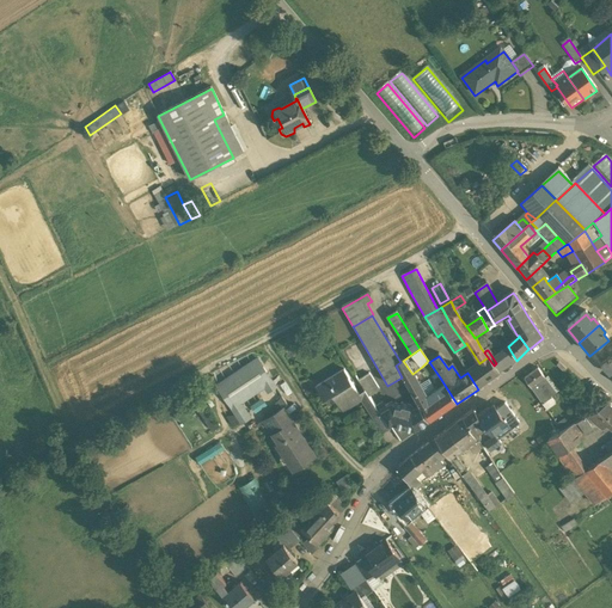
[(479,363),(467,373),(478,390),(500,374),(494,366),(488,357),(479,363)]
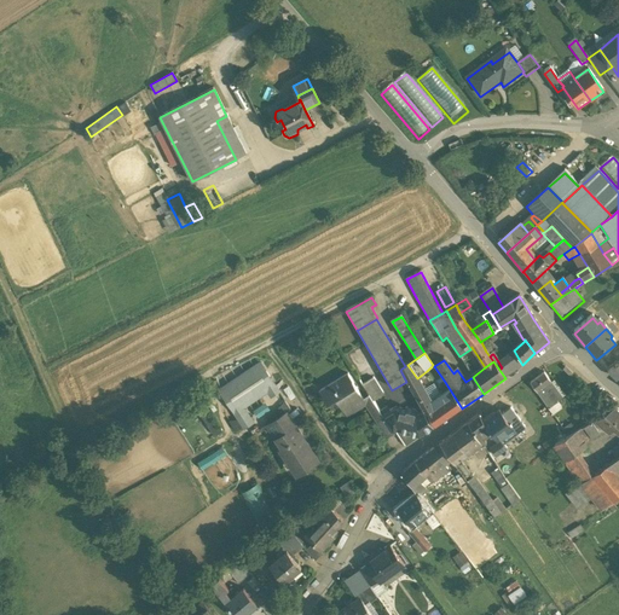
[(502,367),(499,370),(505,378),(514,372),(515,370),(510,363),(502,367)]
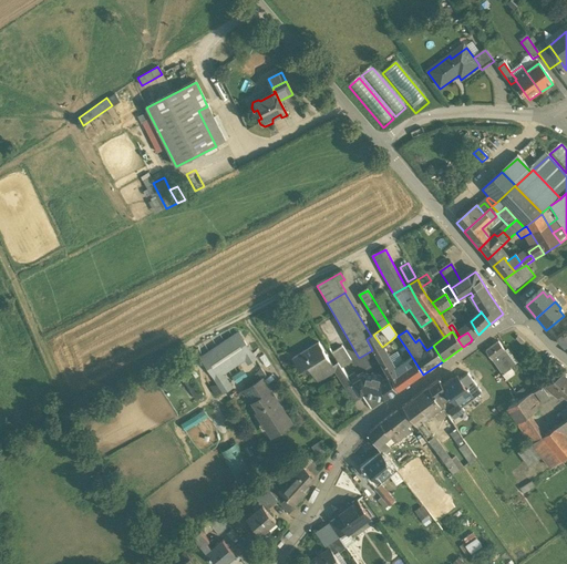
[(566,334),(566,335),(557,341),(565,349),(566,347),(566,334)]
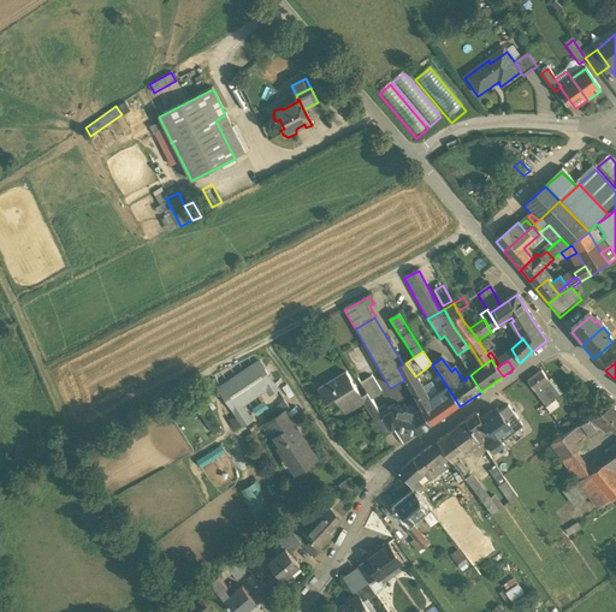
[(415,376),(406,363),(403,364),(398,368),(404,380),(420,408),(430,402),(415,376)]
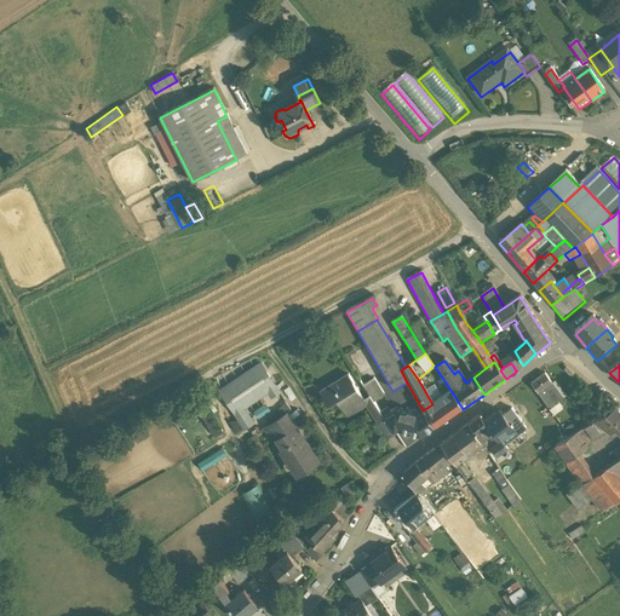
[(446,383),(435,367),(434,366),(428,372),(436,380),(442,385),(446,383)]
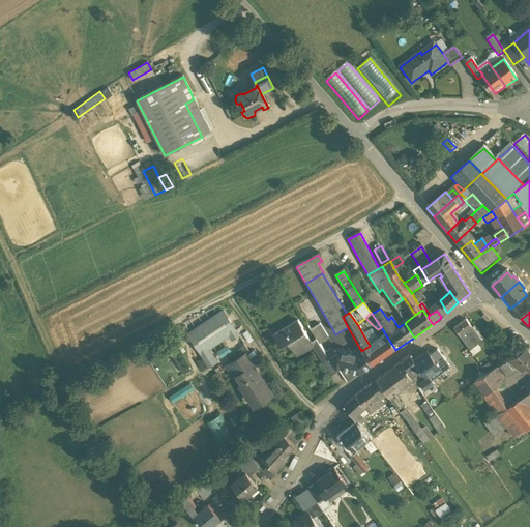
[(236,331),(224,314),(189,337),(210,369),(216,364),(207,350),(230,335),(236,331)]
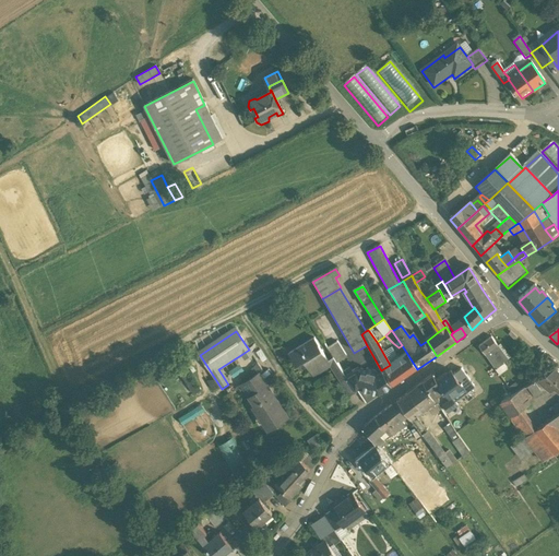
[(511,333),(509,336),(515,343),(518,340),(511,333)]
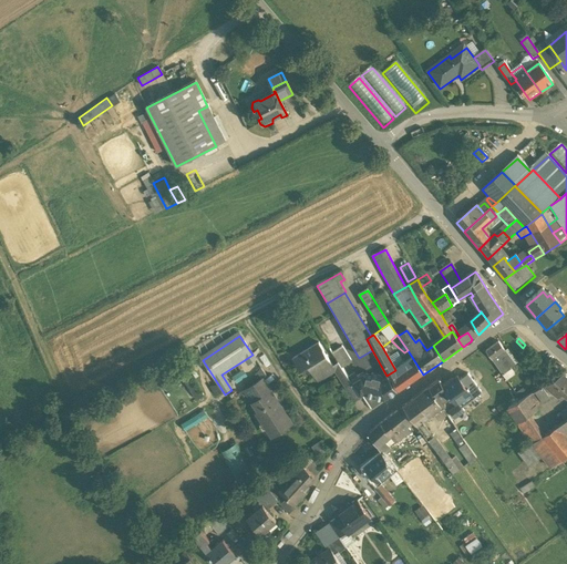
[(498,344),(485,352),(503,377),(516,368),(498,344)]
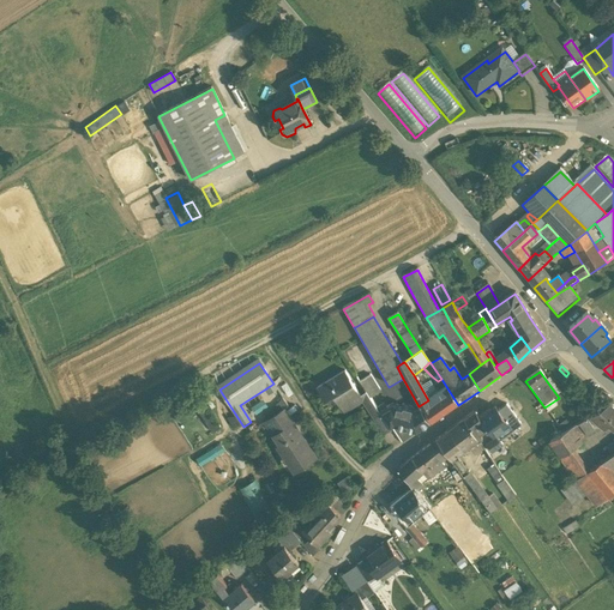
[(345,373),(318,390),(325,402),(337,394),(344,406),(341,409),(342,409),(360,398),(361,397),(345,373)]
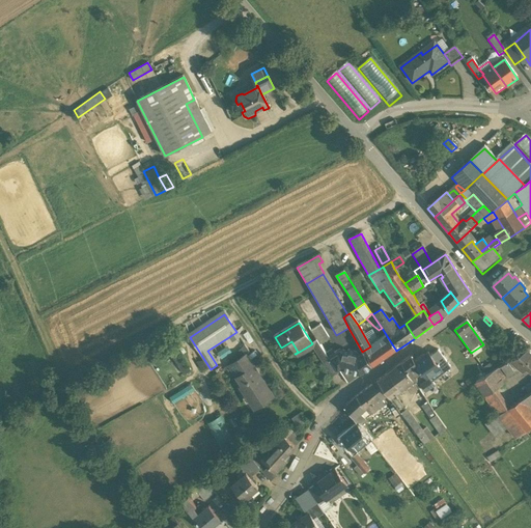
[(320,326),(311,331),(317,340),(320,345),(329,340),(320,326)]
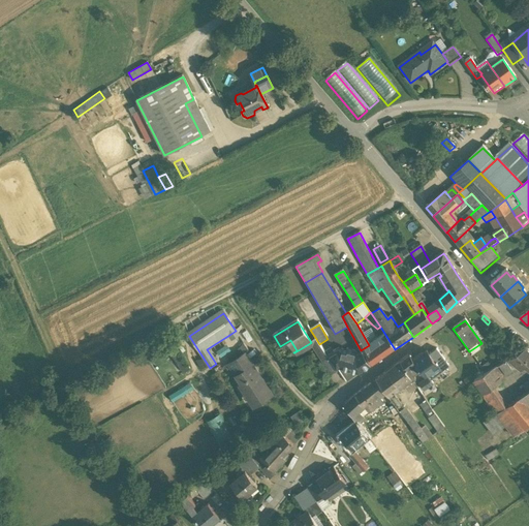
[(236,331),(229,335),(234,341),(239,337),(236,331)]
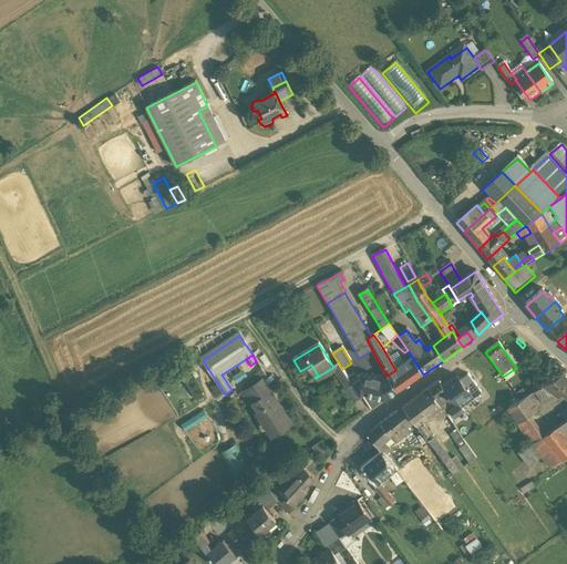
[(332,368),(337,376),(343,371),(342,369),(339,363),(333,367),(332,368)]
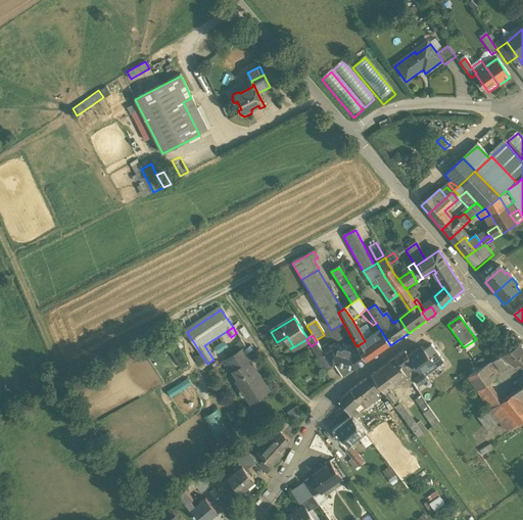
[(377,339),(367,346),(365,341),(357,346),(358,348),(360,351),(362,351),(368,362),(384,349),(377,339)]
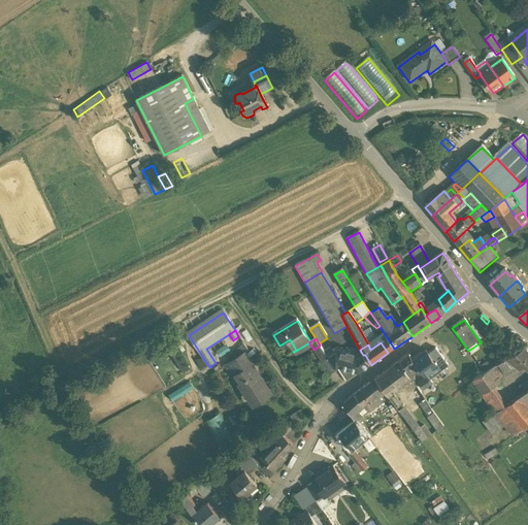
[(336,371),(335,370),(327,357),(320,346),(314,350),(330,375),(336,371)]
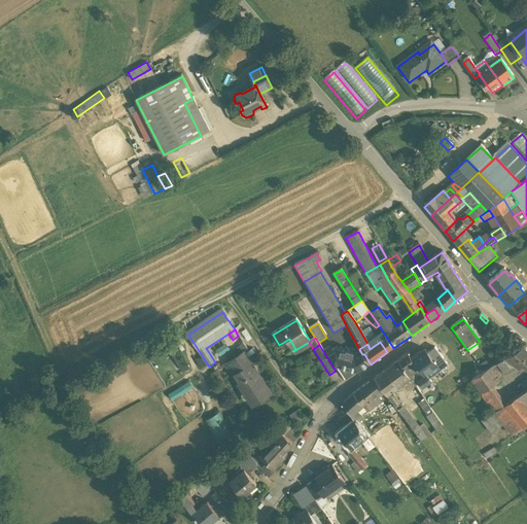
[(183,372),(189,368),(175,346),(169,350),(183,372)]
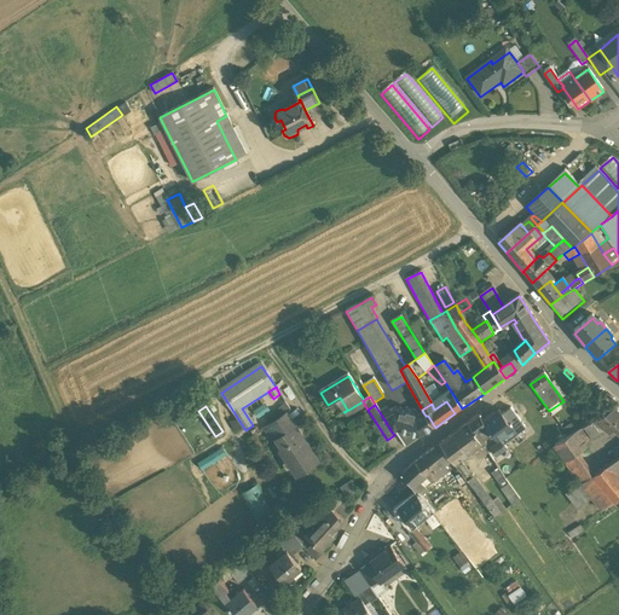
[(618,411),(614,408),(595,421),(611,434),(614,429),(618,433),(618,411)]
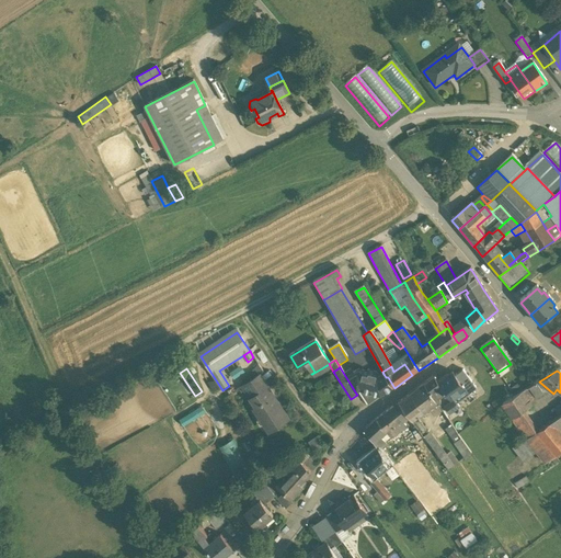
[(384,374),(377,378),(376,378),(377,376),(368,374),(368,376),(357,373),(347,379),(356,394),(359,391),(380,397),(392,389),(386,377),(384,374)]
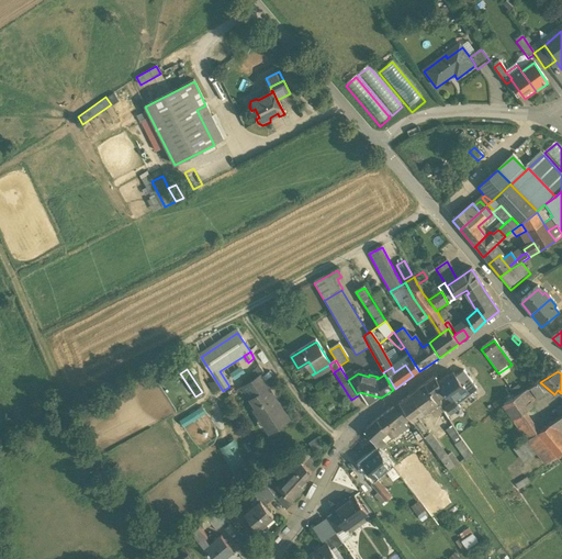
[(457,379),(464,390),(452,400),(454,403),(457,405),(476,391),(463,373),(457,379)]
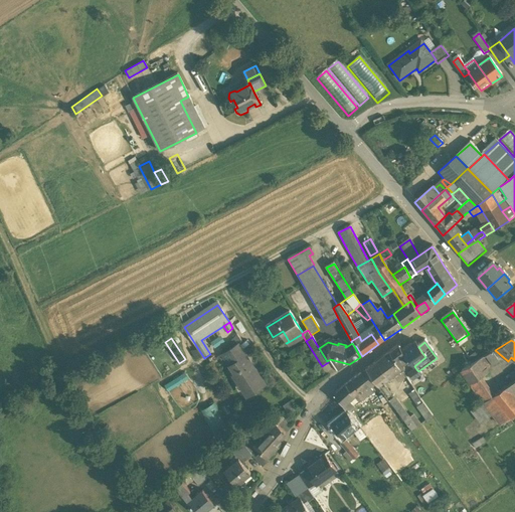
[(415,343),(402,352),(408,362),(409,361),(414,366),(425,357),(418,347),(415,343)]
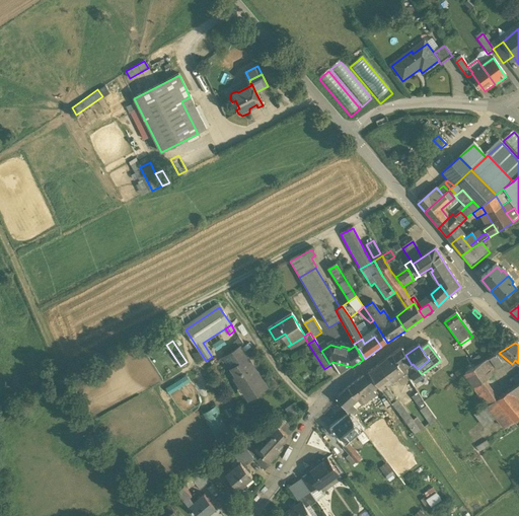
[(246,360),(239,349),(225,358),(237,377),(236,381),(241,387),(245,388),(250,396),(255,392),(256,395),(266,389),(261,381),(261,379),(254,370),(249,369),(245,361),(246,360)]
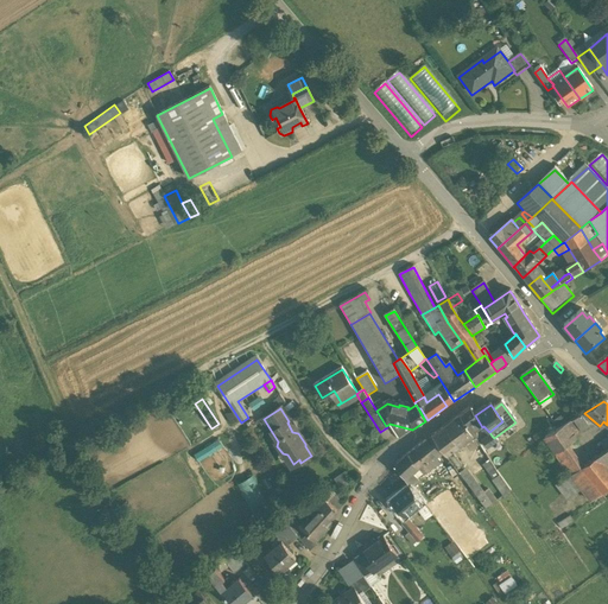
[(475,415),(470,409),(460,417),(474,438),(475,439),(476,439),(475,438),(477,437),(475,432),(482,427),(475,415)]
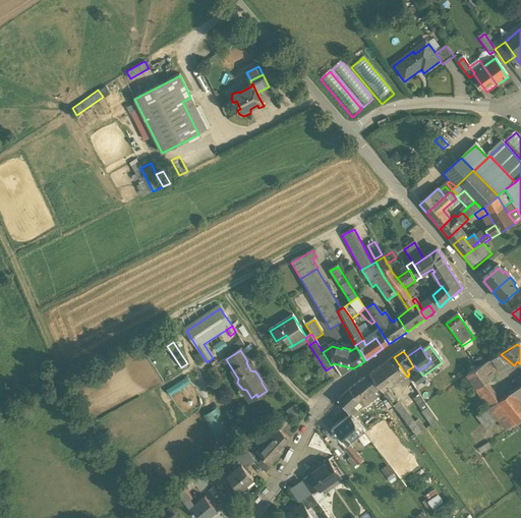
[(499,356),(491,360),(497,369),(504,365),(499,356)]
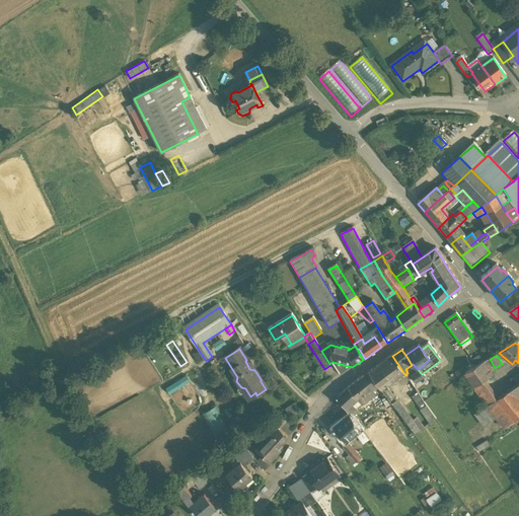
[(392,356),(380,366),(392,383),(404,374),(392,356)]
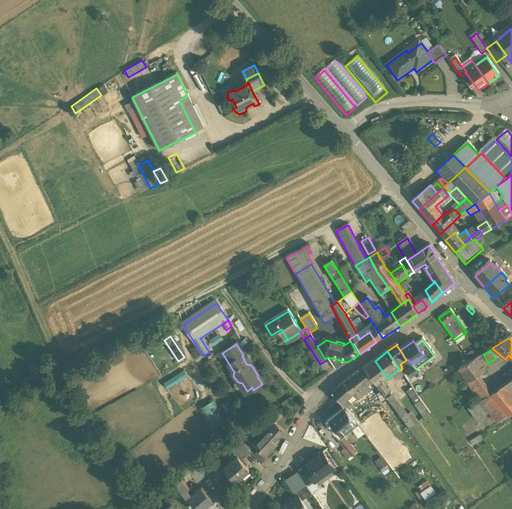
[(483,354),(477,358),(482,367),(488,363),(483,354)]
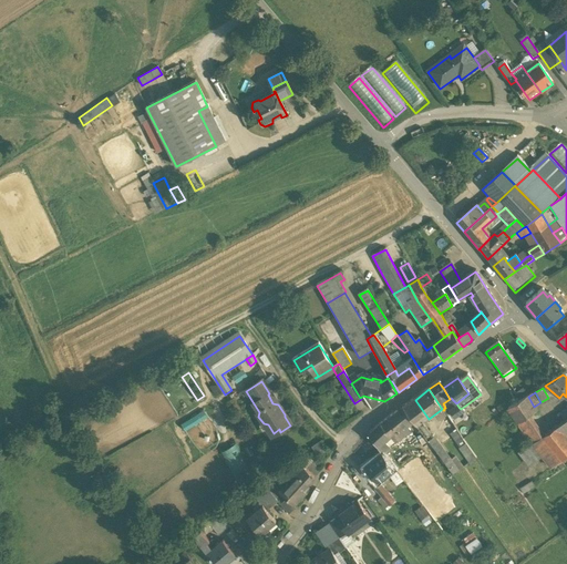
[(528,397),(507,410),(517,424),(537,411),(534,407),(528,397)]
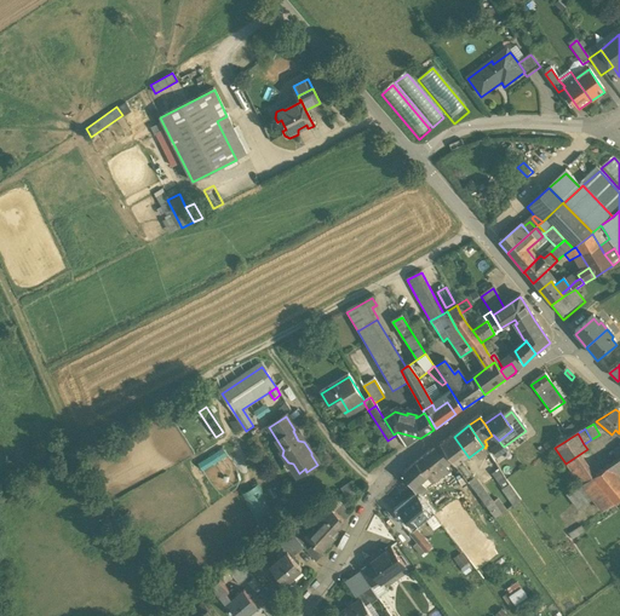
[(469,458),(454,437),(442,445),(452,460),(457,466),(459,464),(469,458)]
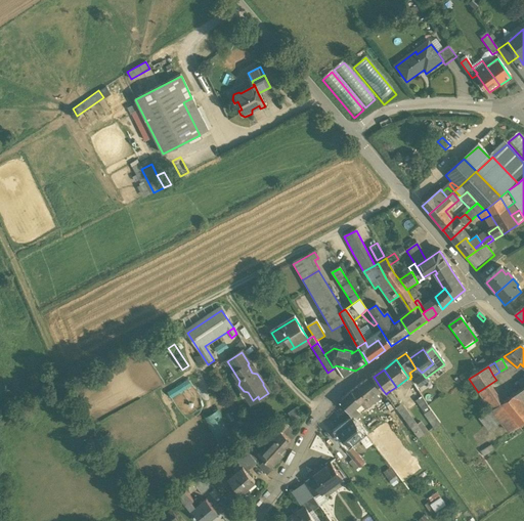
[(424,376),(416,382),(420,388),(429,382),(426,378),(424,376)]
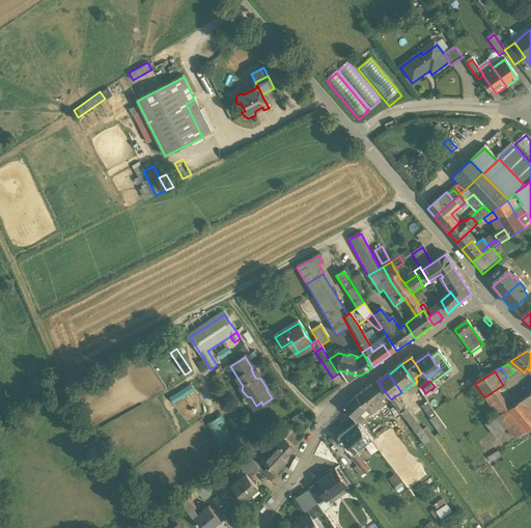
[(379,382),(371,387),(380,398),(387,394),(379,382)]
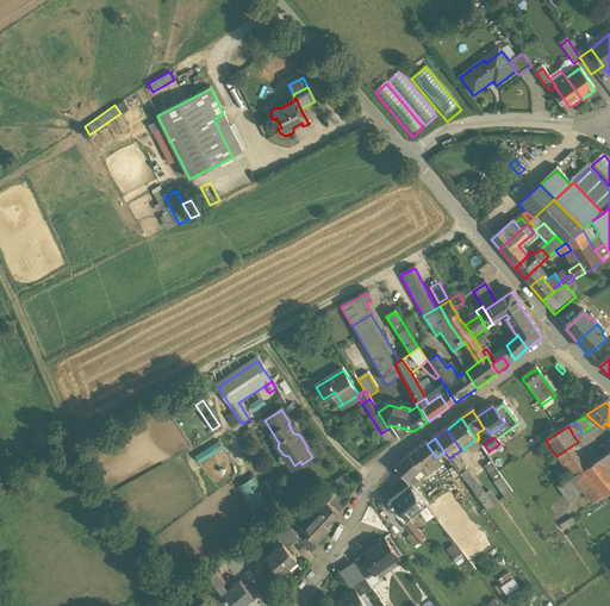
[(578,442),(556,456),(572,479),(584,470),(593,464),(578,442)]
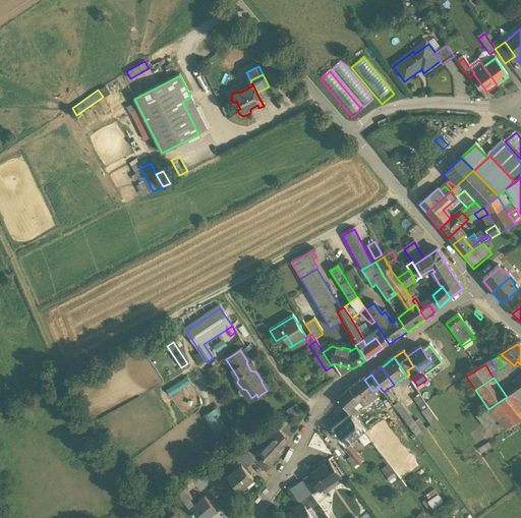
[(364,380),(349,391),(358,403),(358,402),(362,408),(370,402),(365,397),(372,391),(364,380)]
